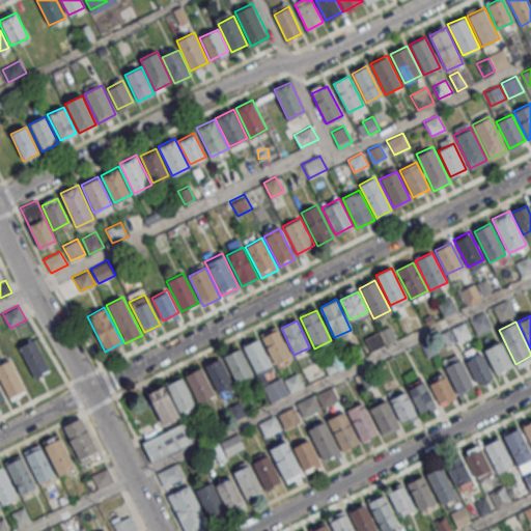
[(396,339),(391,327),(365,338),(370,351),(396,339)]
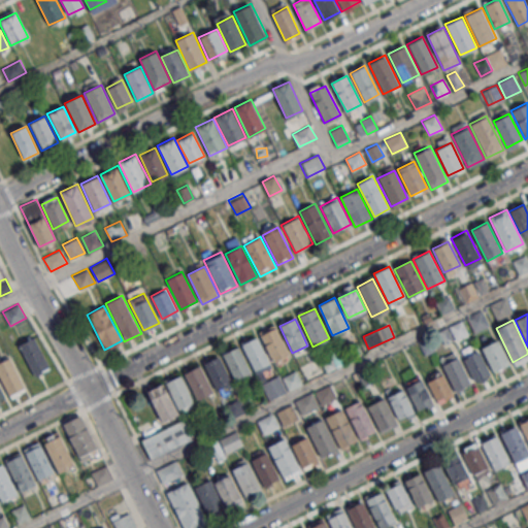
[(272,362),(290,355),(276,326),(259,334),(272,362)]
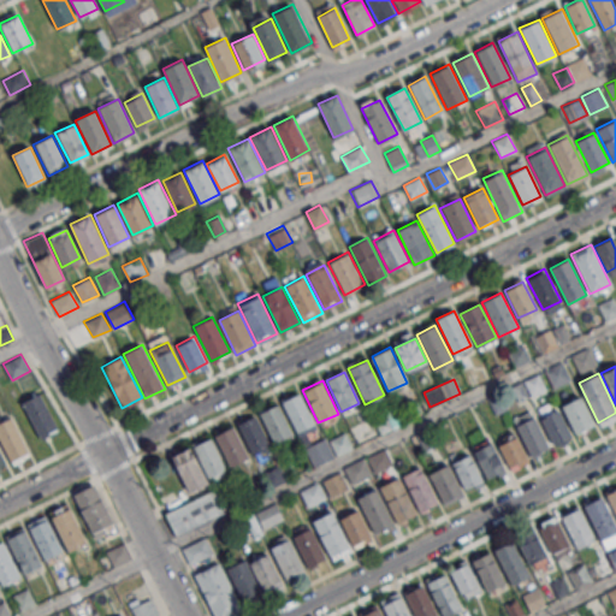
[(297,431),(315,422),(300,392),(282,401),(297,431)]
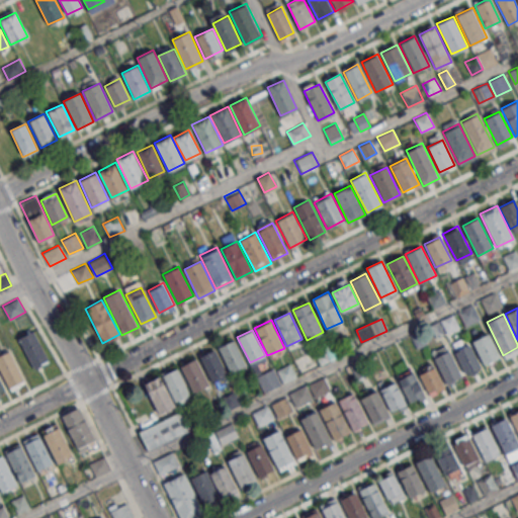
[(18,339),(33,331),(49,359),(33,367),(18,339)]
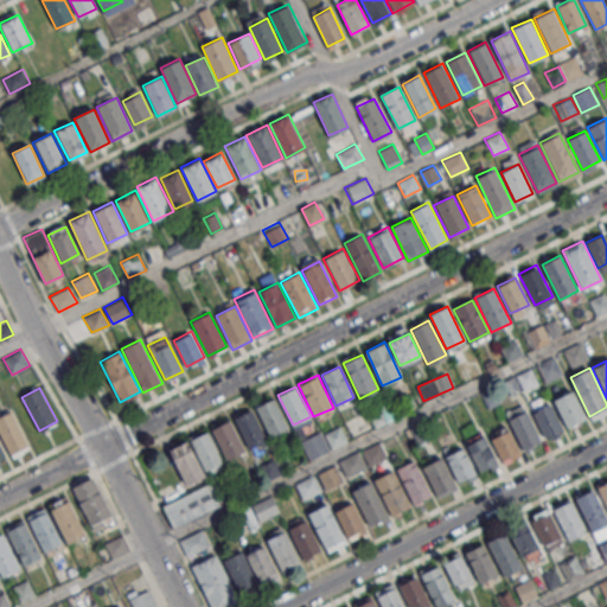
[(587,417),(574,390),(554,400),(567,427),(587,417)]
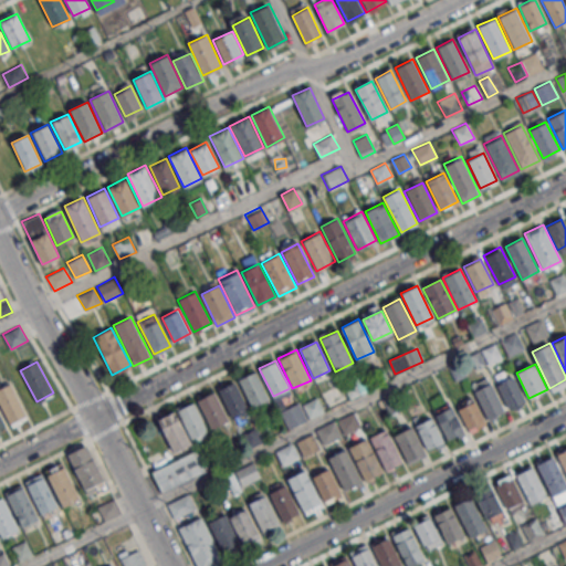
[(251,407),(269,399),(254,370),(238,379),(251,407)]
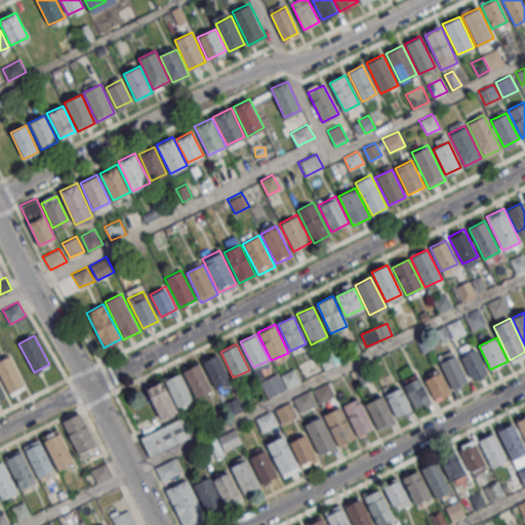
[(488,371),(477,348),(460,356),(472,379),(488,371)]
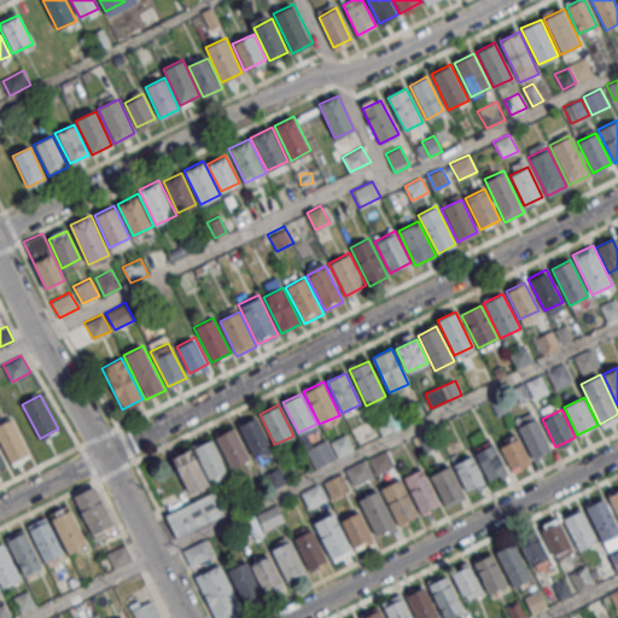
[(252,456),(270,447),(256,417),(237,425),(252,456)]
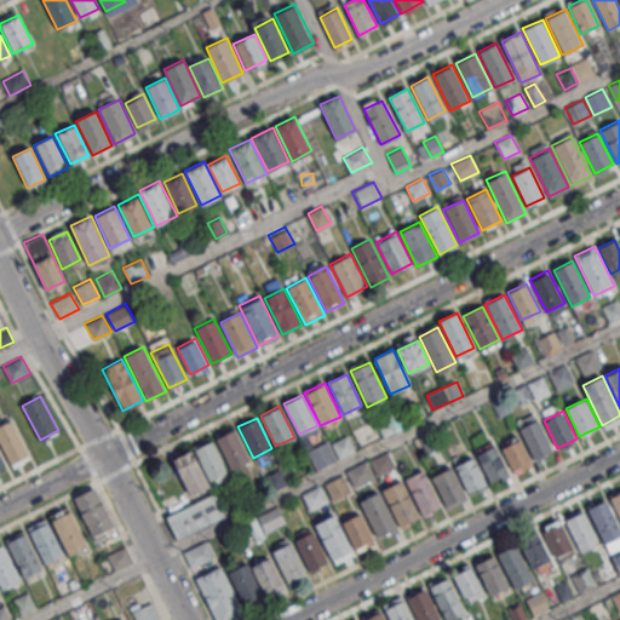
[(533,459),(552,451),(537,418),(517,428),(533,459)]
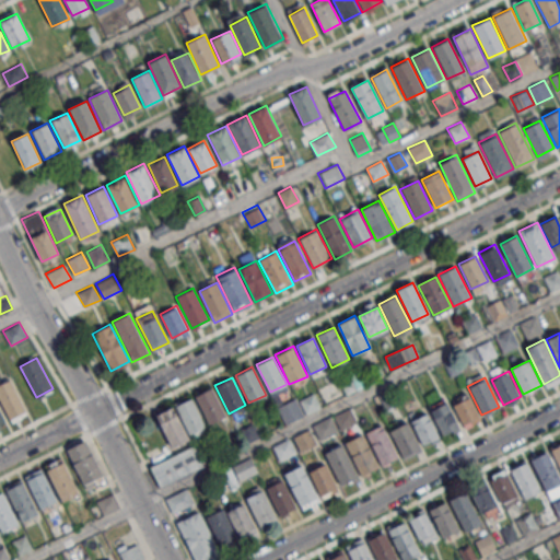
[(0,400),(0,384),(11,378),(27,410),(9,419),(0,400)]
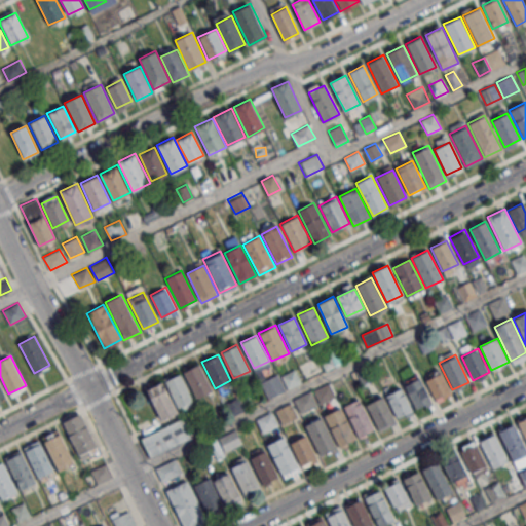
[(195,399),(212,390),(197,364),(182,372),(195,399)]
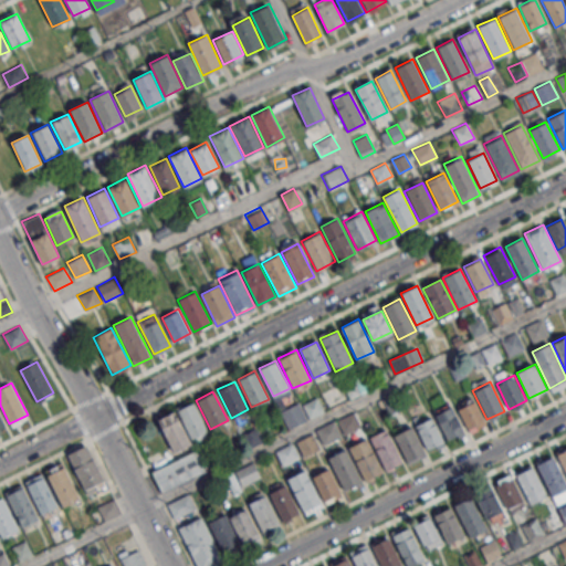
[(399,394),(407,409),(391,417),(384,401),(399,394)]
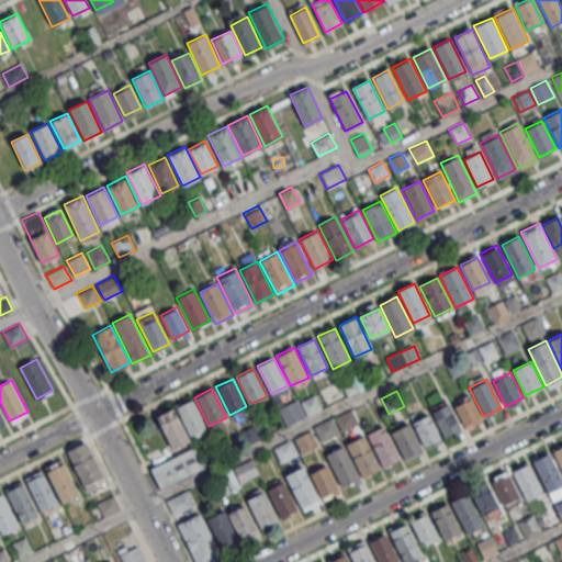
[(464,426),(481,418),(470,397),(453,406),(464,426)]
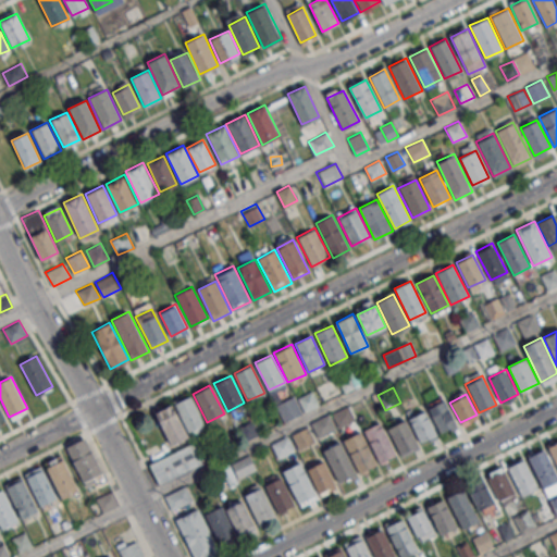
[(187,430),(202,422),(190,396),(174,403),(187,430)]
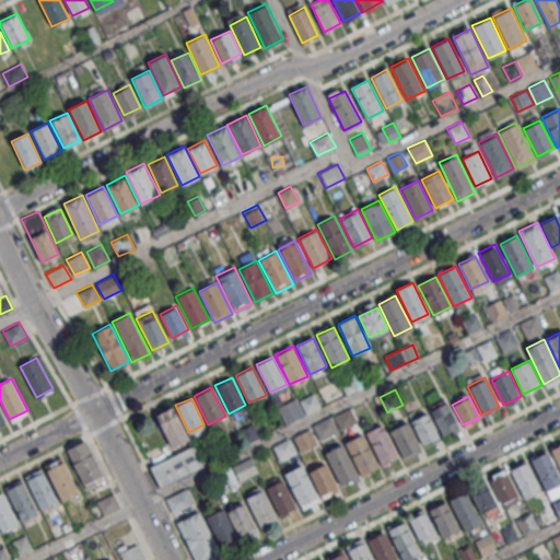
[(441,434),(458,426),(447,401),(430,410),(441,434)]
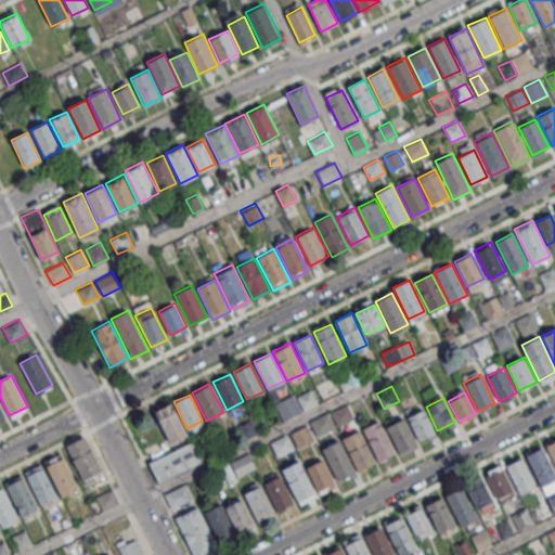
[(169,442),(186,434),(171,403),(154,411),(169,442)]
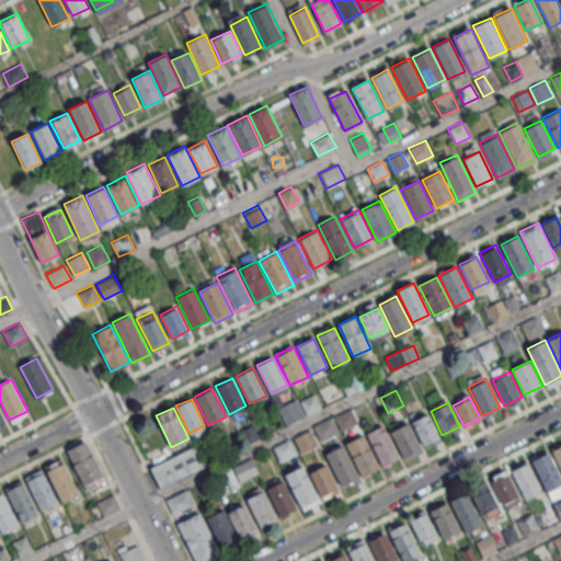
[(352,410),(359,425),(343,433),(335,418),(352,410)]
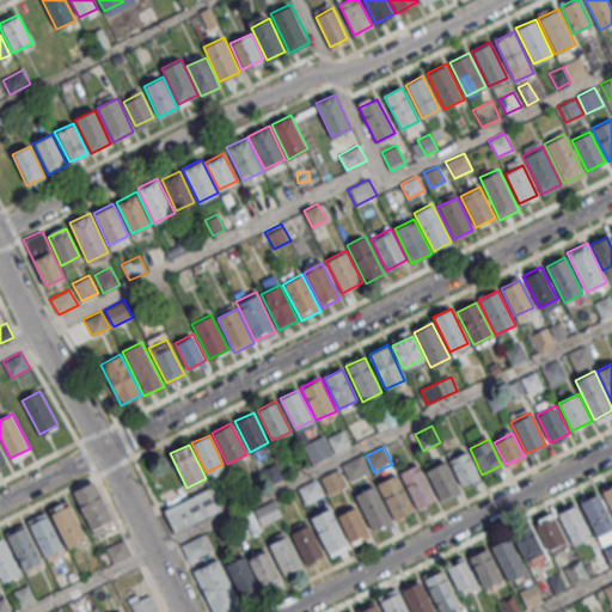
[(479,477),(466,451),(448,460),(461,485),(479,477)]
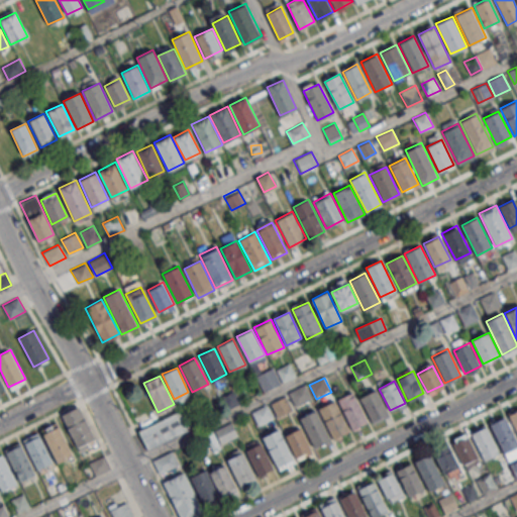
[(306,386),(313,400),(297,408),(290,394),(306,386)]
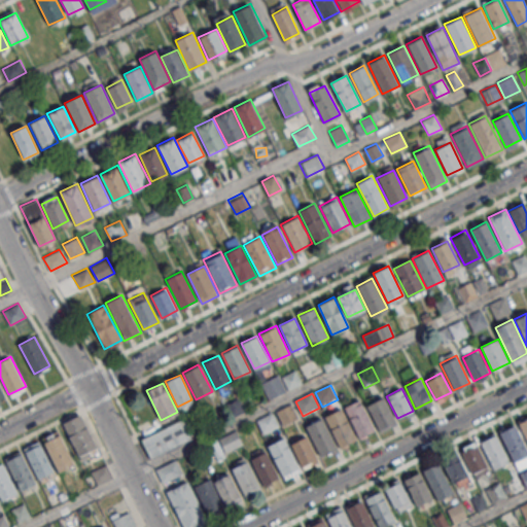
[(378,430),(395,421),(384,397),(366,406),(378,430)]
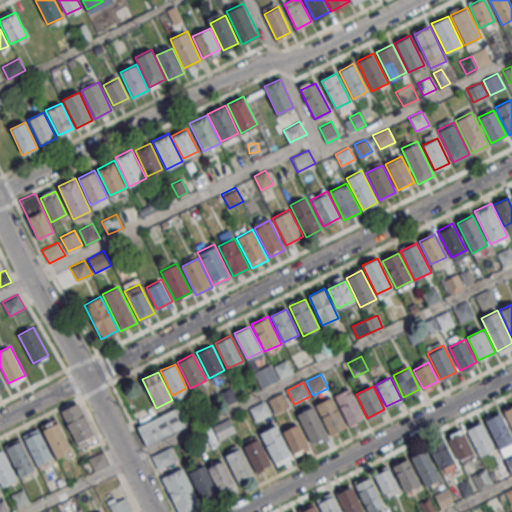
[(363,417),(349,387),(333,395),(347,424),(363,417)]
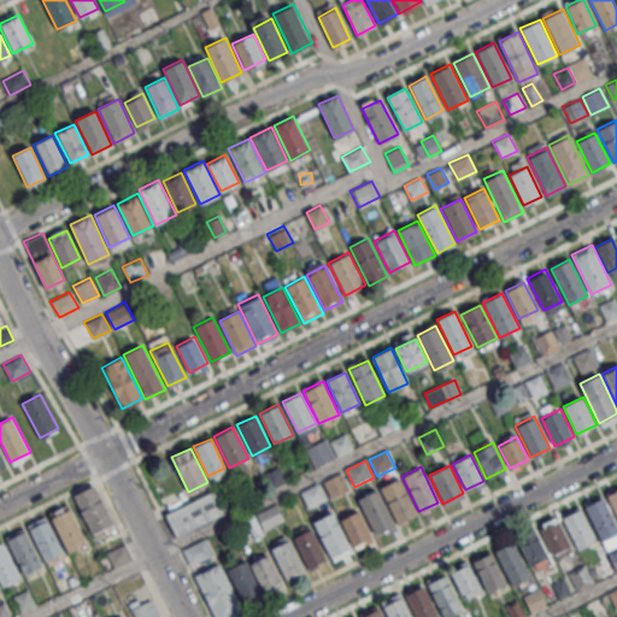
[(342,475),(351,492),(333,500),(324,483),(342,475)]
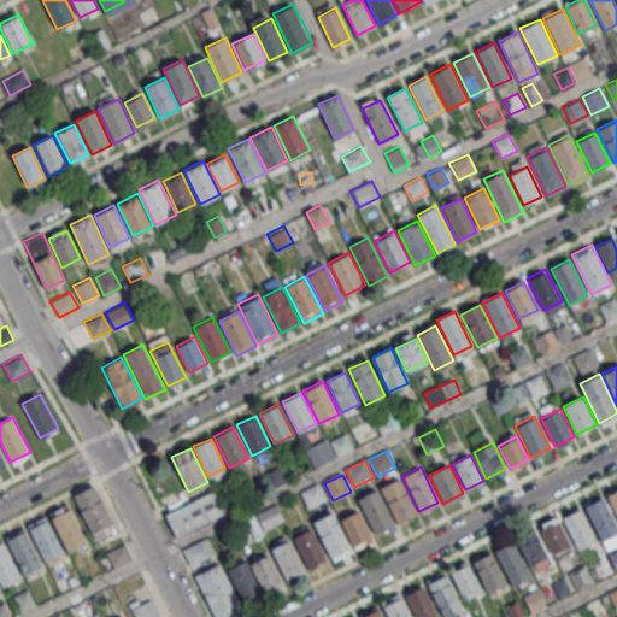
[(416,512),(399,477),(378,487),(395,523),(416,512)]
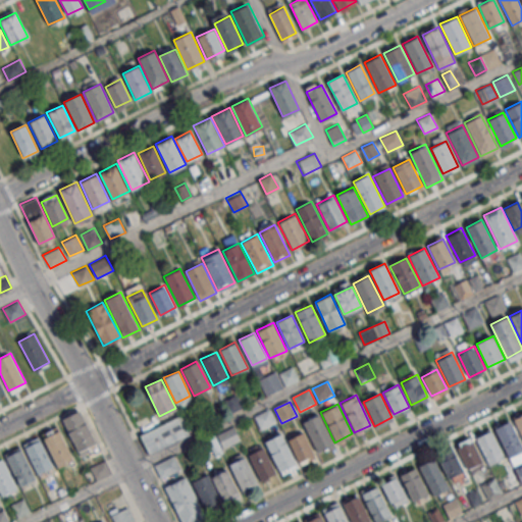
[(271,410),(278,424),(263,431),(256,417),(271,410)]
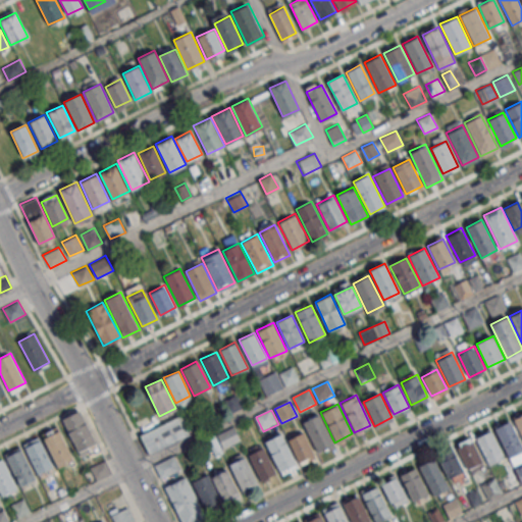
[(80,456),(97,448),(80,411),(62,419),(80,456)]
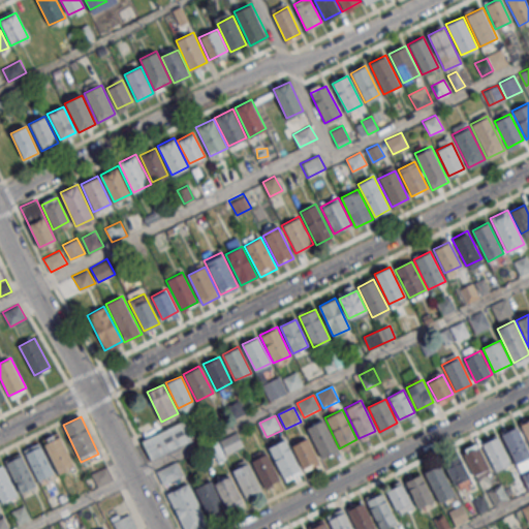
[(319,458),(338,448),(323,419),(305,429),(319,458)]
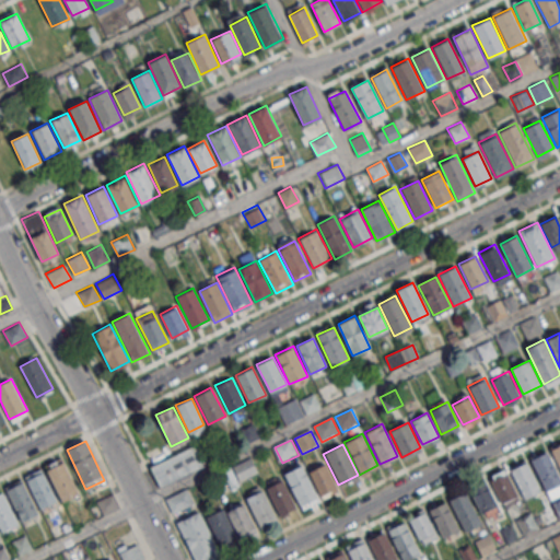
[(559,471),(559,444),(549,450),(559,471)]
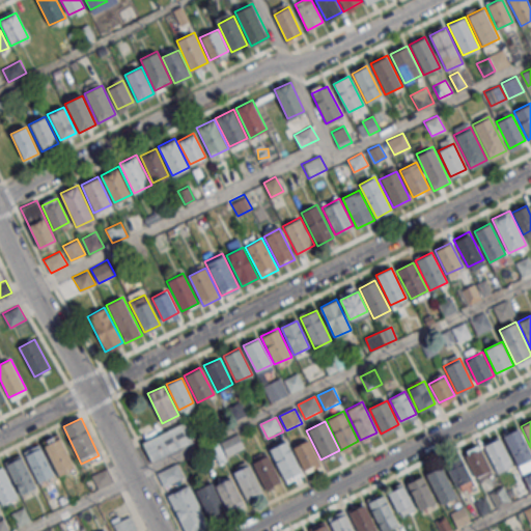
[(150,462),(192,442),(183,422),(141,442),(150,462)]
